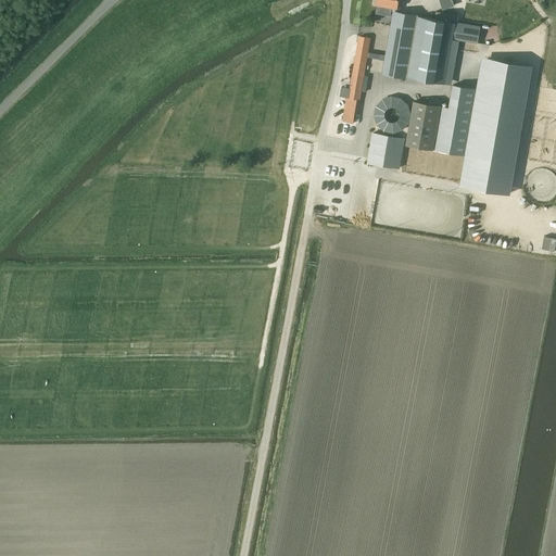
[(376,0),(376,3),(390,7),(390,10),(393,11),(382,73),(406,77),(406,76),(444,83),(452,38),(454,22),(417,15),(417,14),(400,11),(401,2),(397,1),(397,0),(376,0)]
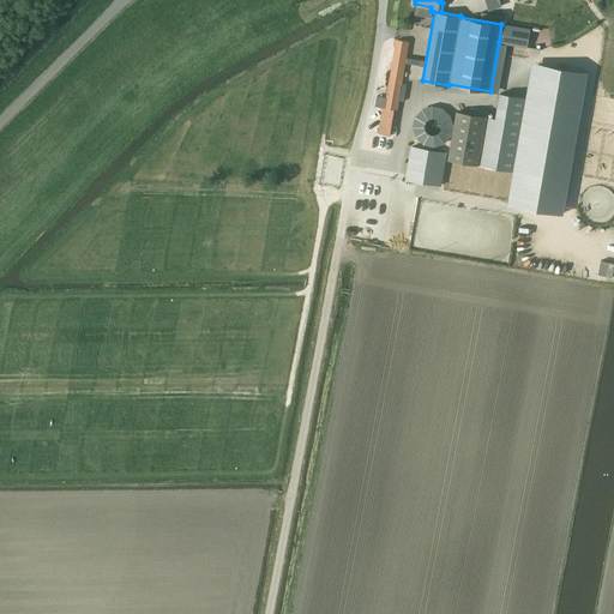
[(482,12),(482,20),(506,23),(507,16),(482,12)]
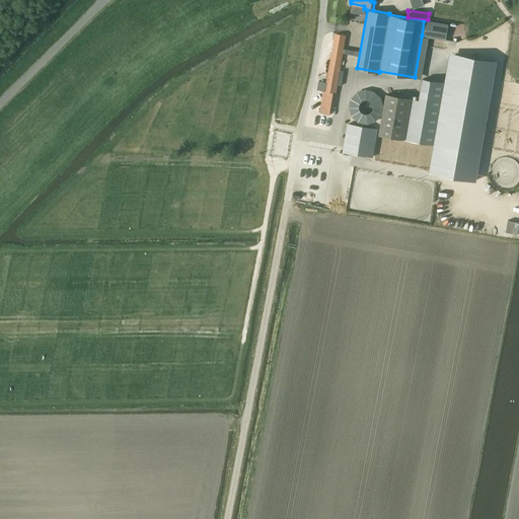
[(424,20),(422,35),(446,40),(448,24),(424,20)]
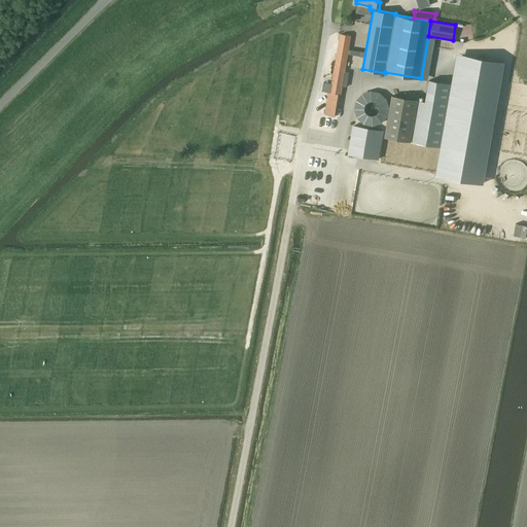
[(340,94),(341,94),(351,35),(340,34),(330,92),(328,92),(324,114),(336,116),(340,94)]
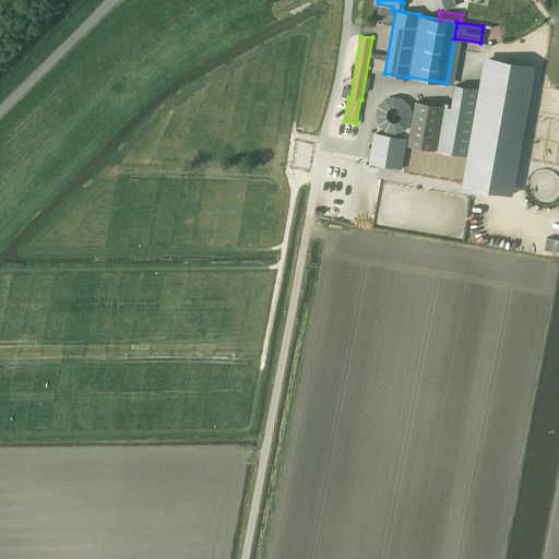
[(489,58),(466,187),(512,194),(534,66),(489,58)]
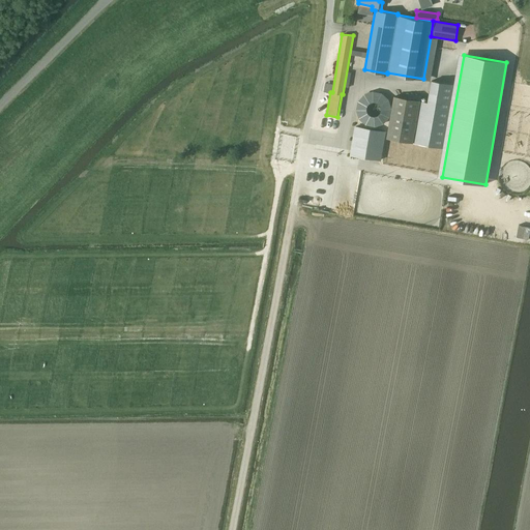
[(394,96),(387,137),(443,147),(454,84),(443,83),(432,81),(428,101),(394,96)]
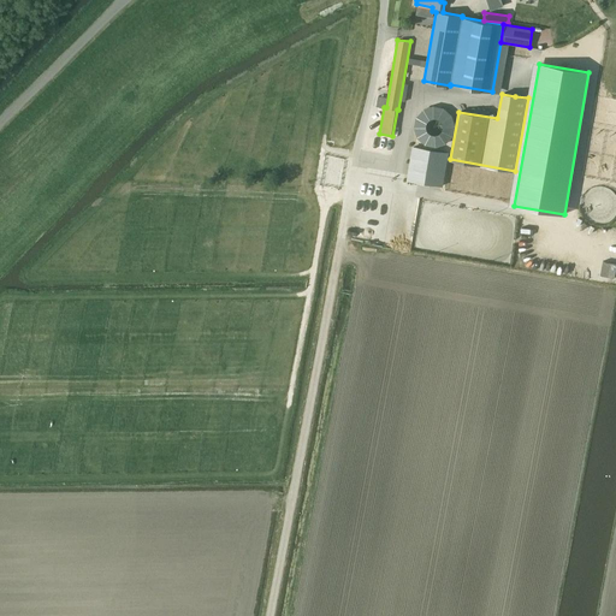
[(414,147),(408,181),(442,187),(448,153),(414,147)]
